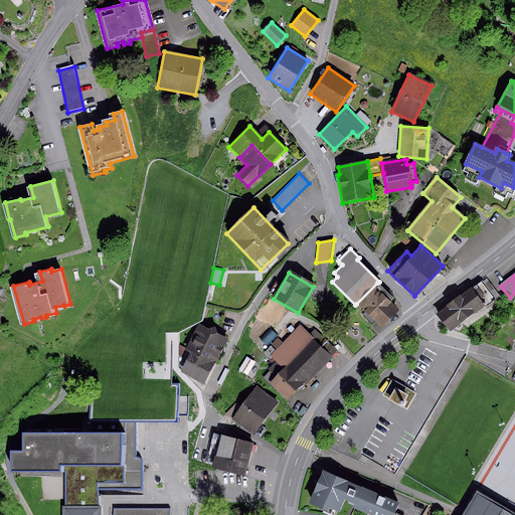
[(482,281),(438,315),(451,332),(485,306),(486,306),(496,299),(482,281)]
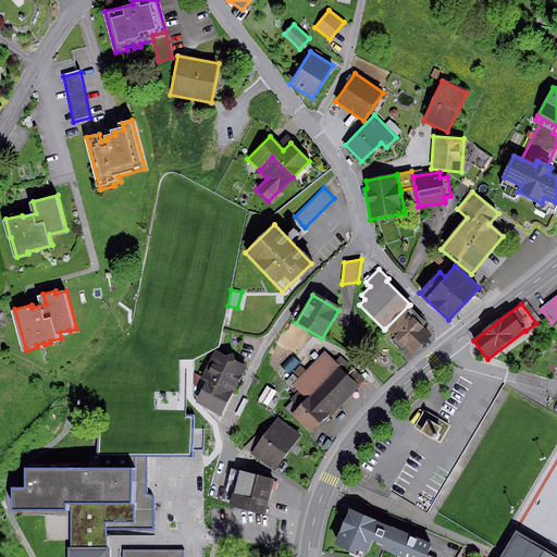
[(408,306),(385,329),(395,337),(392,341),(403,351),(406,348),(411,354),(431,335),(421,326),(424,323),(408,306)]
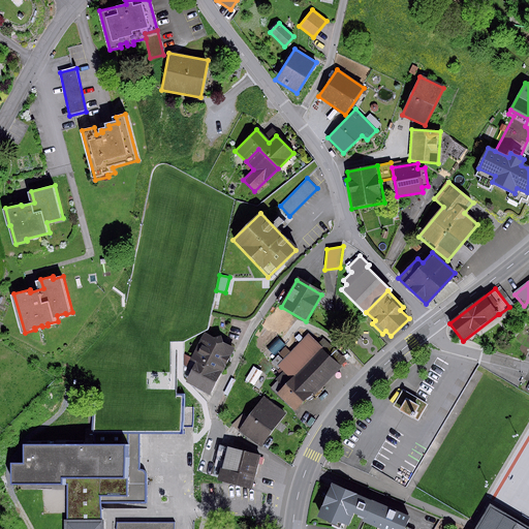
[(214,339),(205,334),(192,360),(195,361),(220,373),(232,348),(221,342),(220,336),(214,339)]
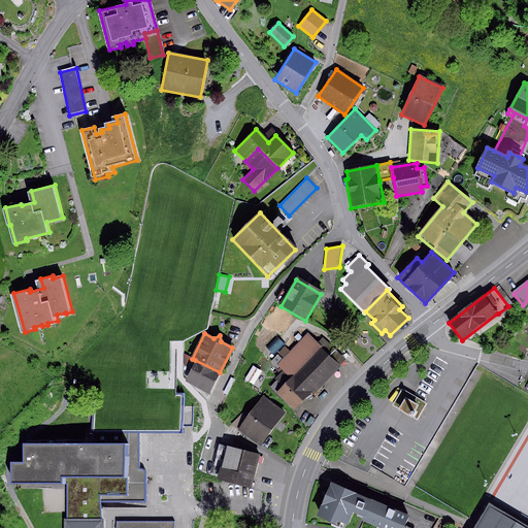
[(308,334),(281,363),(293,375),(310,393),(312,395),(341,366),(308,334)]
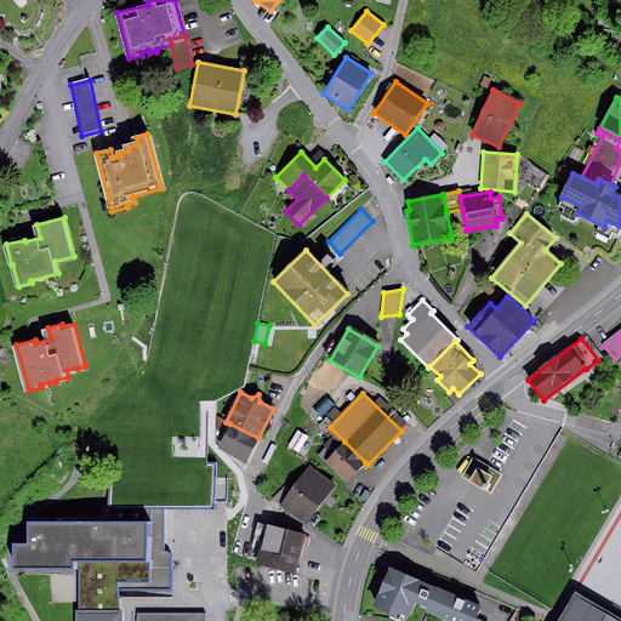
[(326,398),(315,410),(323,417),(335,405),(326,398)]
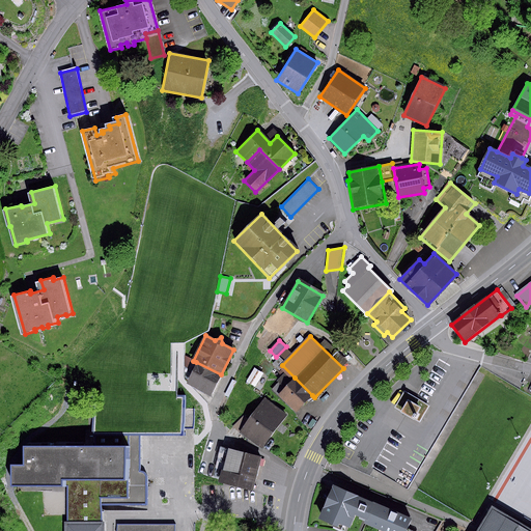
[(287,350),(276,363),(280,366),(291,353),(287,350)]
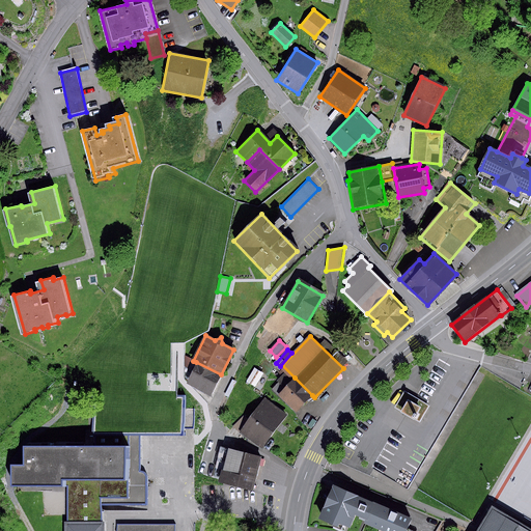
[(221,374),(196,362),(185,383),(211,395),(221,374)]
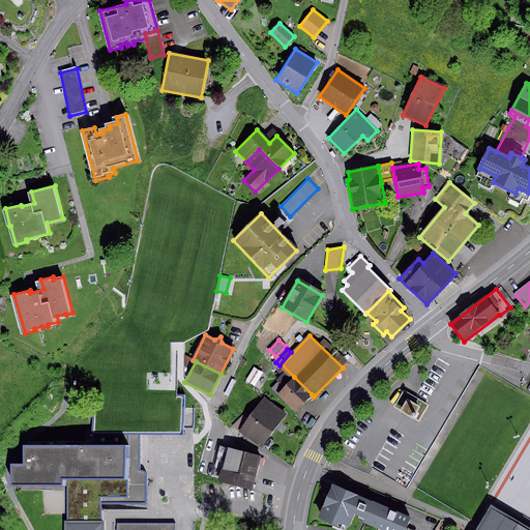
[(254,367),(245,381),(254,386),(262,373),(254,367)]
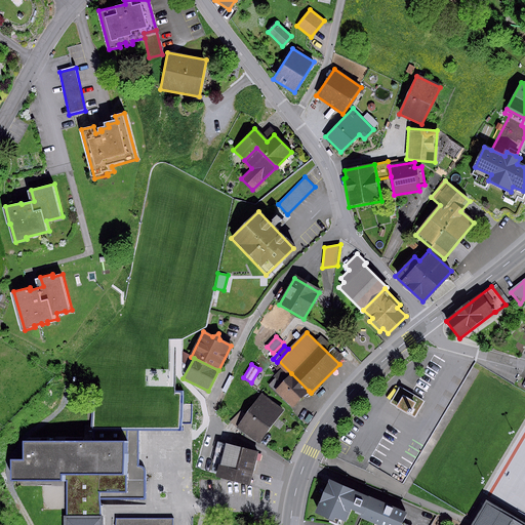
[(309,391),(291,373),(275,392),(292,408),(309,391)]
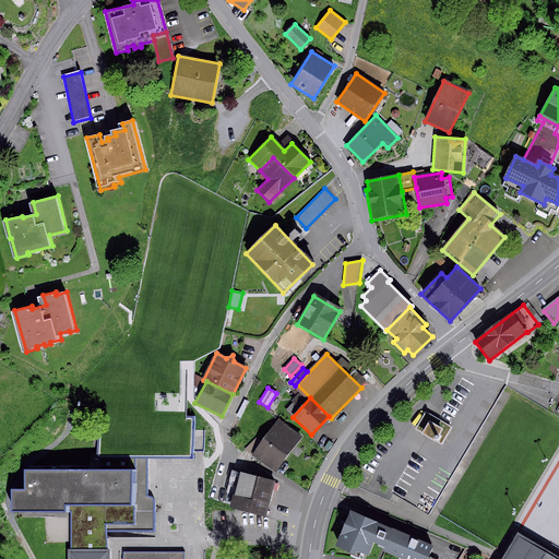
[(245,400),(236,417),(240,418),(248,402),(245,400)]
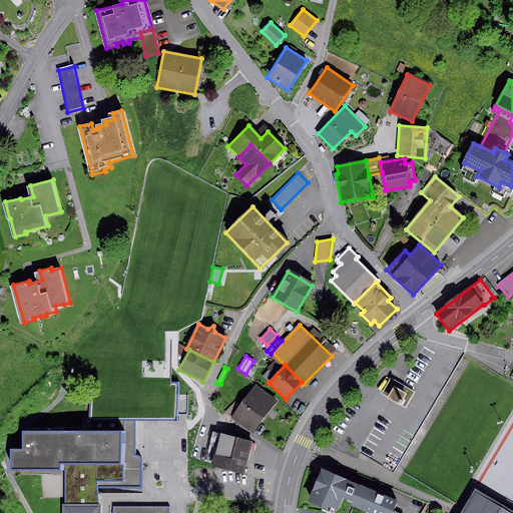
[(277,401),(257,385),(239,404),(235,402),(224,413),(252,434),(277,401)]
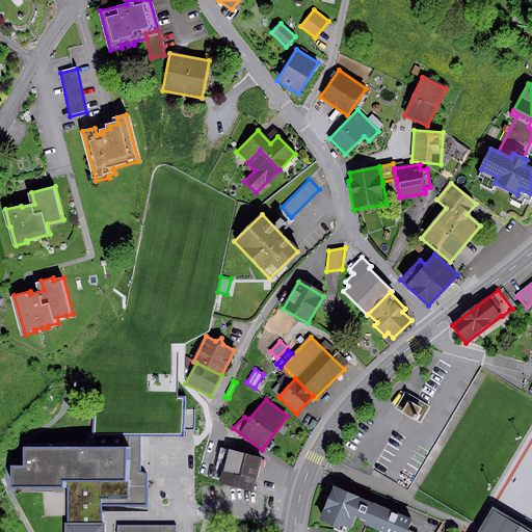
[(143,473),(130,473),(131,432),(101,431),(101,449),(23,449),(22,467),(10,467),(9,487),(67,487),(65,531),(103,531),(104,524),(101,524),(75,524),(75,479),(102,479),(102,504),(148,505),(148,477),(147,475),(143,473)]
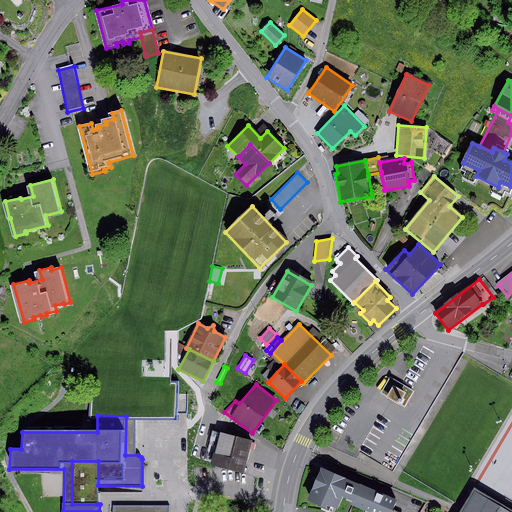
[(253,441),(212,431),(207,451),(213,452),(209,466),(244,476),(253,441)]
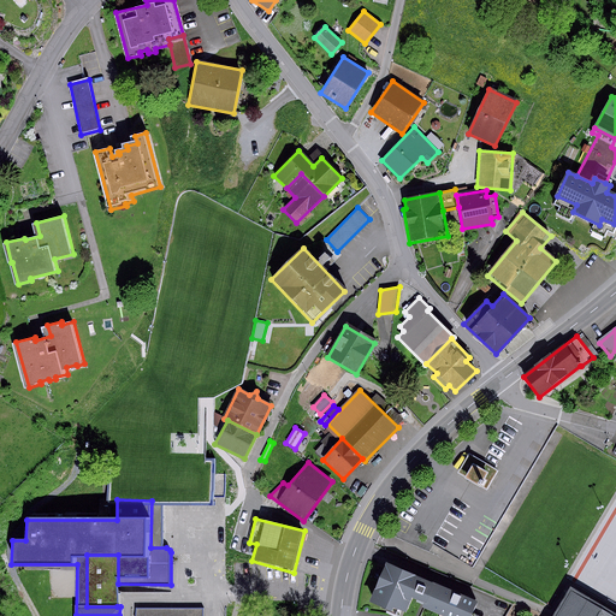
[(118,584),(118,555),(87,555),(87,606),(117,606),(118,588),(118,584)]
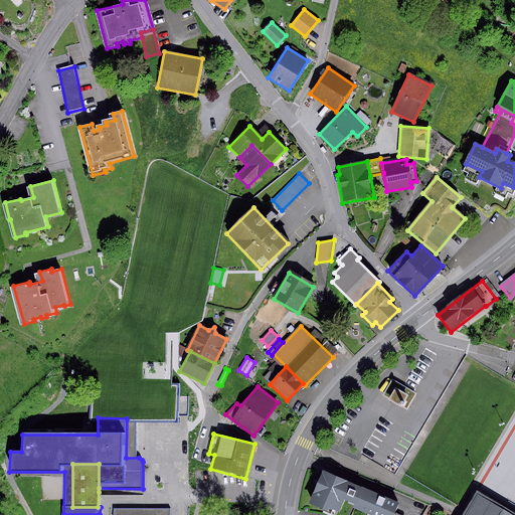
[(398,503),(321,470),(307,503),(325,511),(327,507),(337,511),(342,499),(353,503),(351,508),(367,514),(387,514),(389,512),(393,514),(398,503)]
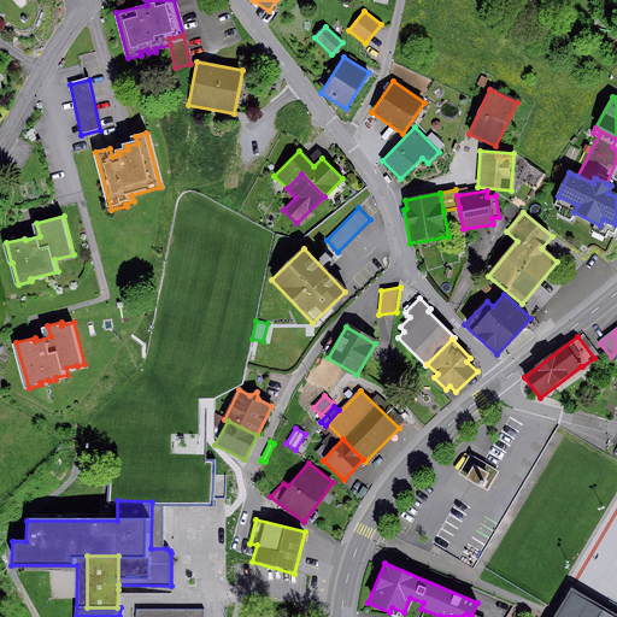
[(616,616),(616,615),(568,587),(550,616),(616,616)]
